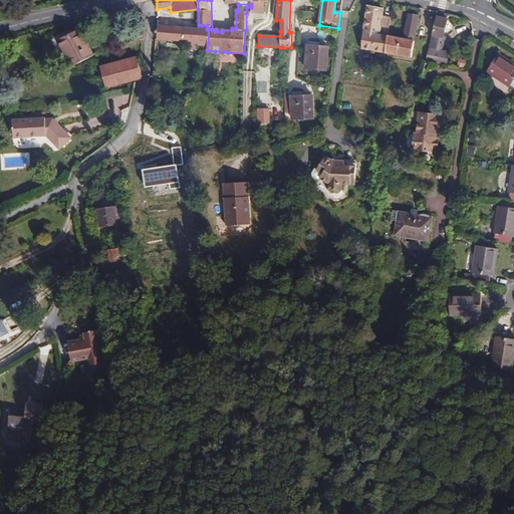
[(264,13),(264,2),(254,1),(251,1),(251,4),(251,7),(247,7),(246,13),(264,13)]
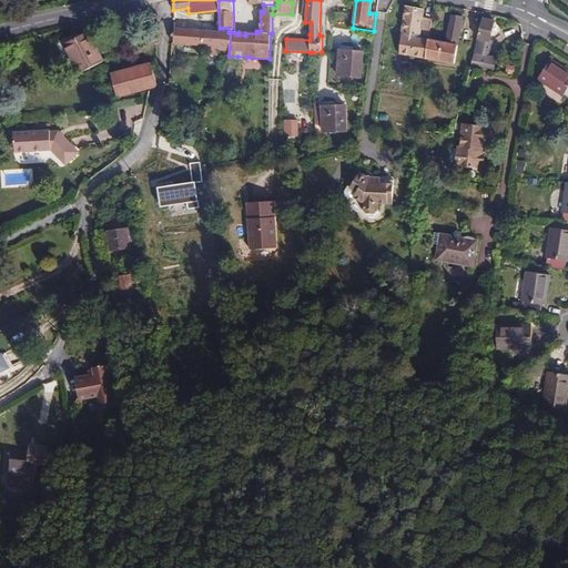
[(428,40),(432,18),(423,17),(424,9),(405,6),(399,54),(425,59),(428,40)]
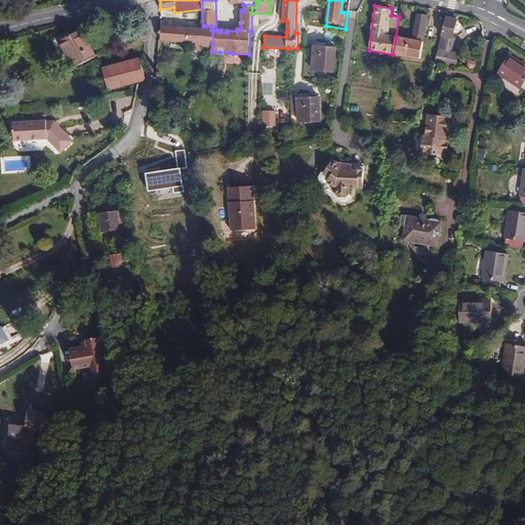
[(458,14),(448,11),(442,36),(445,37),(453,39),(458,14)]
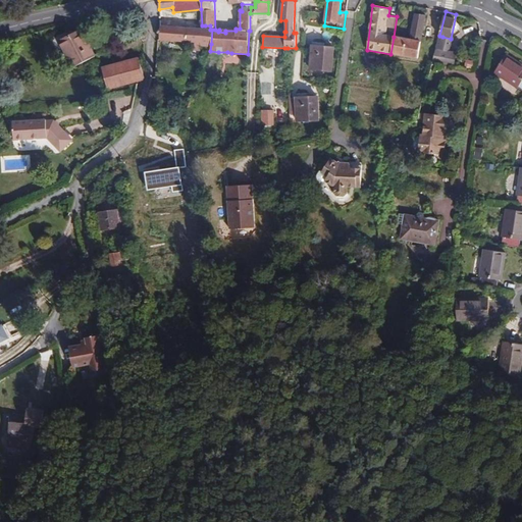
[(410,40),(394,37),(390,54),(418,59),(420,42),(425,14),(415,13),(410,40)]
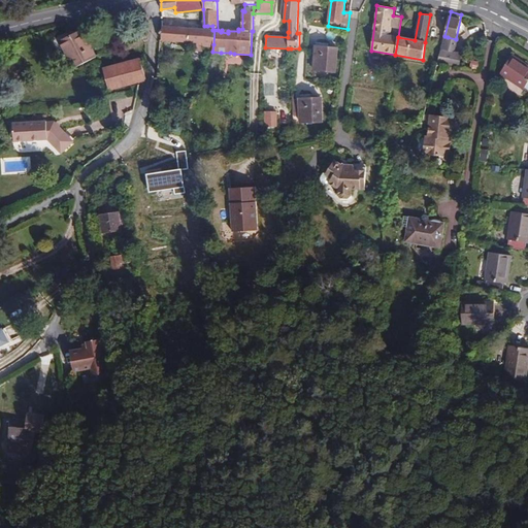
[(193,42),(192,51),(202,52),(203,43),(213,44),(215,30),(212,30),(207,29),(162,26),(161,40),(193,42)]
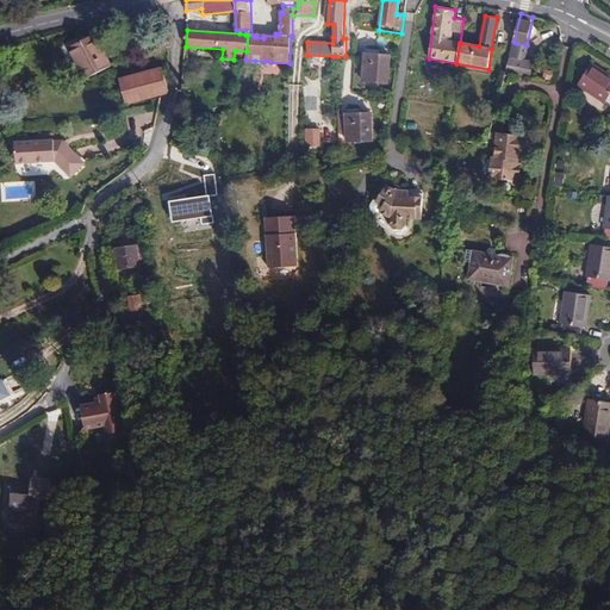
[(70,49),(86,79),(111,66),(95,36),(70,49)]
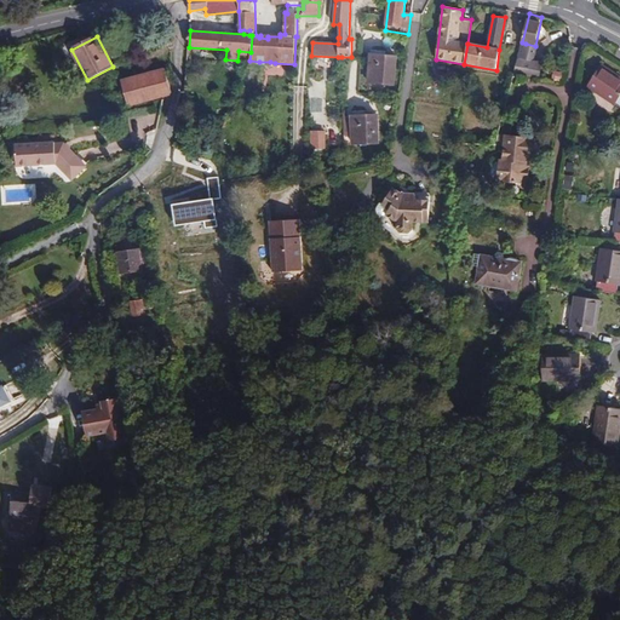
[(395,85),(397,57),(371,53),(368,82),(395,85)]
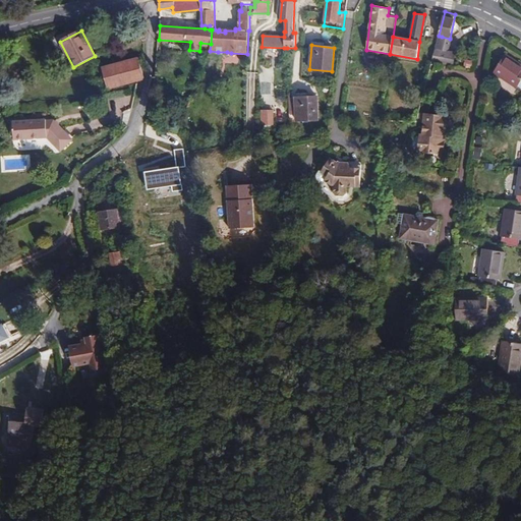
[(442,51),(435,49),(431,62),(439,63),(442,51)]
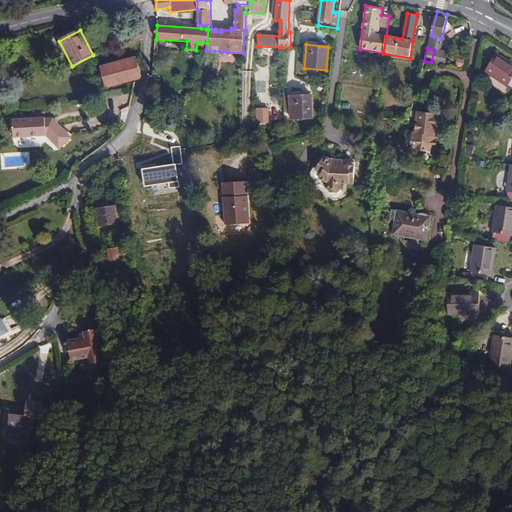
[(431,62),(445,65),(448,53),(434,50),(431,62)]
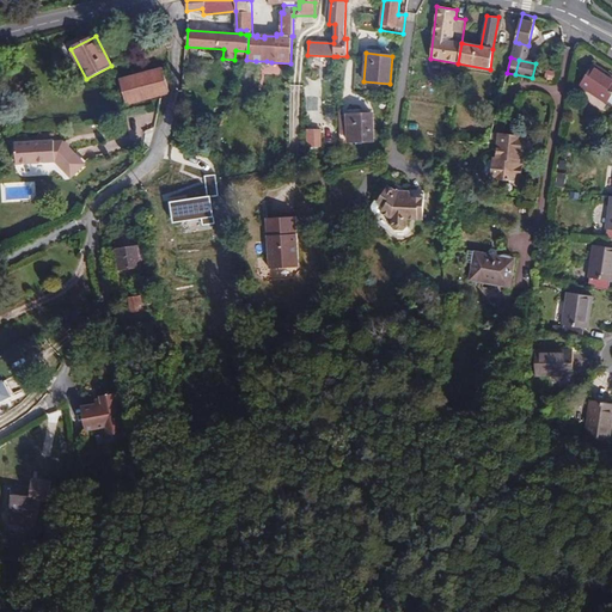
[(607,103),(611,105),(611,75),(594,63),(579,85),(607,104),(607,103)]
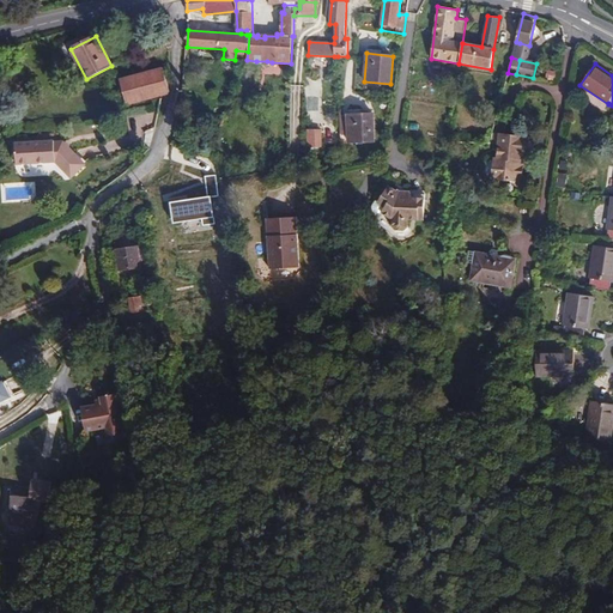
[(170,92),(163,68),(147,73),(146,68),(135,72),(137,76),(120,80),(123,92),(115,95),(119,105),(170,92)]
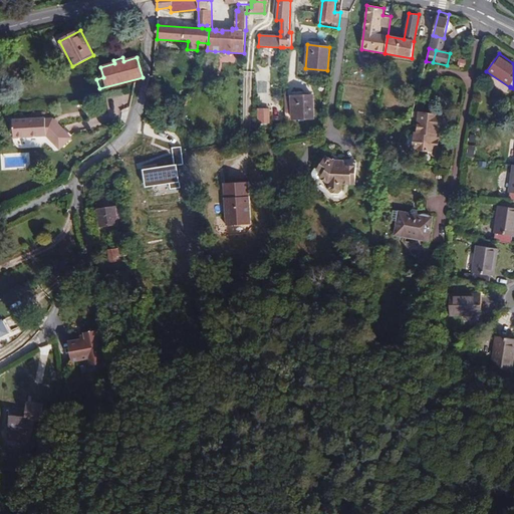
[(466,68),(467,60),(459,59),(457,66),(466,68)]
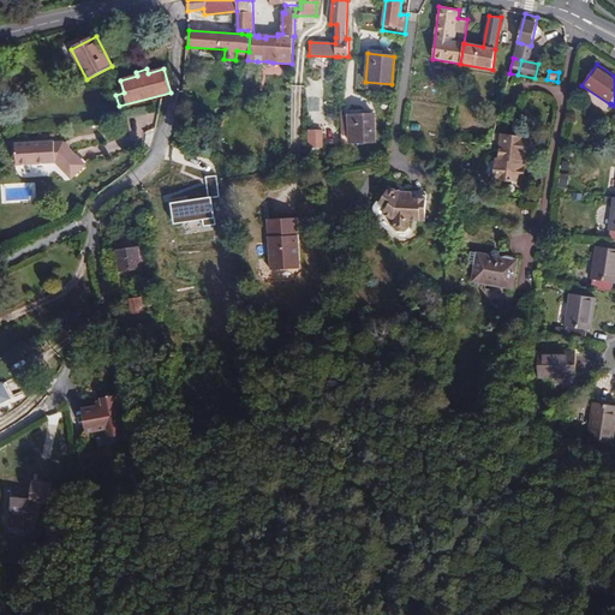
[(341,117),(341,135),(348,135),(350,143),(376,142),(375,114),(348,115),(348,117),(341,117)]
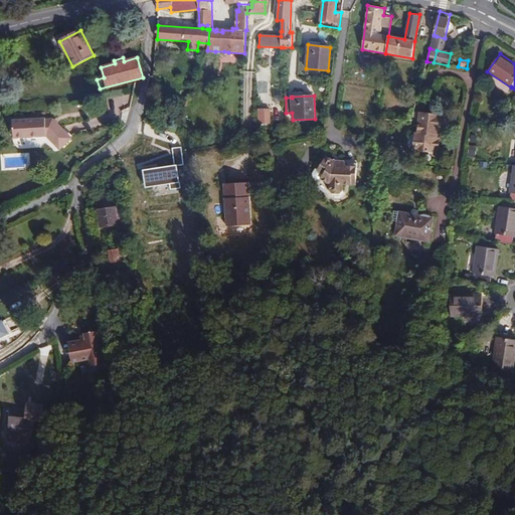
[(269,110),(260,110),(260,123),(269,123),(269,110)]
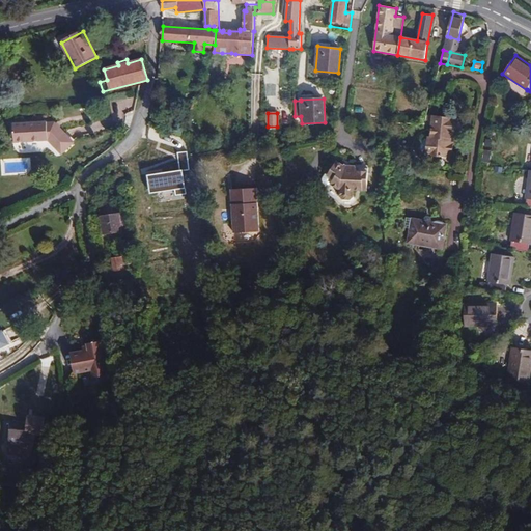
[(426,156),(450,158),(450,154),(452,152),(453,146),(451,142),(451,134),(454,134),(456,135),(458,117),(434,115),(432,124),(431,137),(428,136),(427,139),(422,138),(420,140),(418,150),(420,154),(426,154),(426,156)]
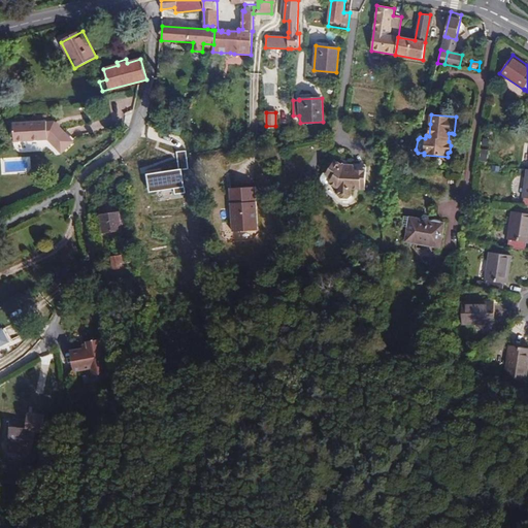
[(422,124),(430,124),(431,114),(425,114),(422,124)]
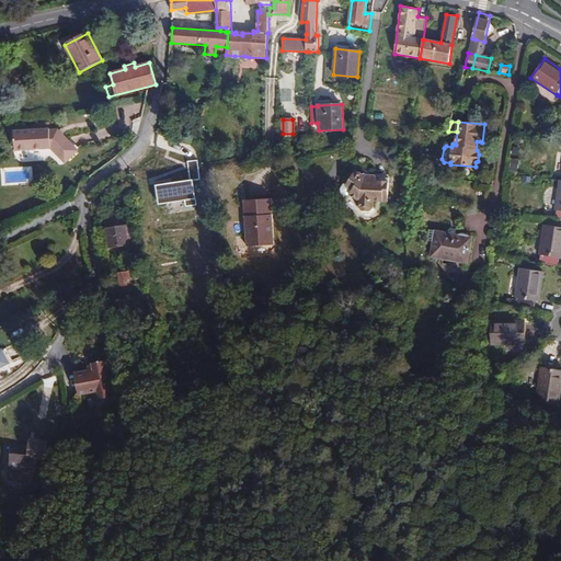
[(14,130),(15,150),(50,148),(65,163),(78,150),(58,129),(50,130),(49,128),(14,130)]
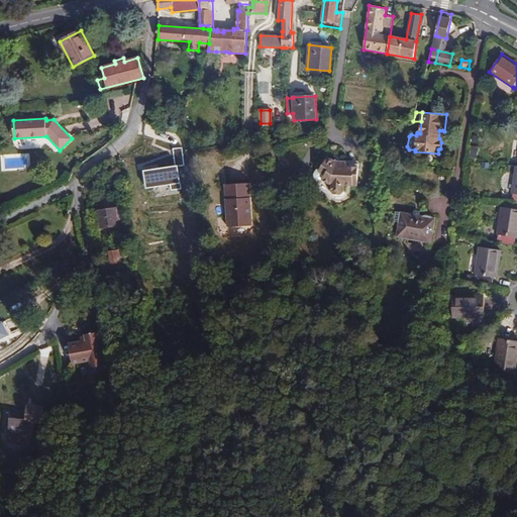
[(470,153),(478,156),(479,147),(472,145),(470,153)]
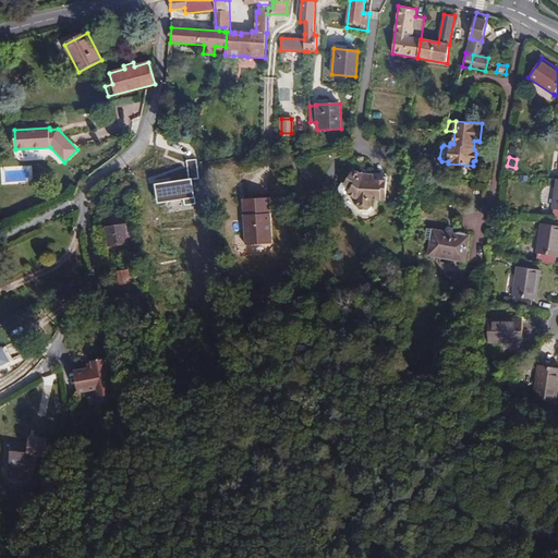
[(201,178),(197,158),(187,159),(190,179),(157,184),(160,203),(185,199),(186,206),(197,204),(194,179),(201,178)]
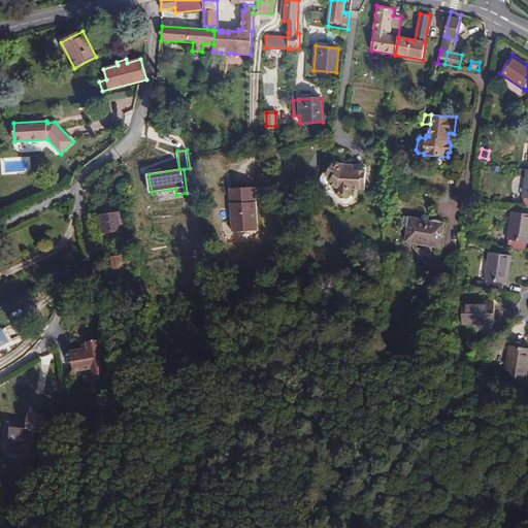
[(369,192),(370,169),(356,169),(356,170),(348,170),(348,169),(338,163),(331,175),(337,179),(333,186),(342,192),(342,198),(345,201),(353,201),(356,198),(356,191),(369,192)]
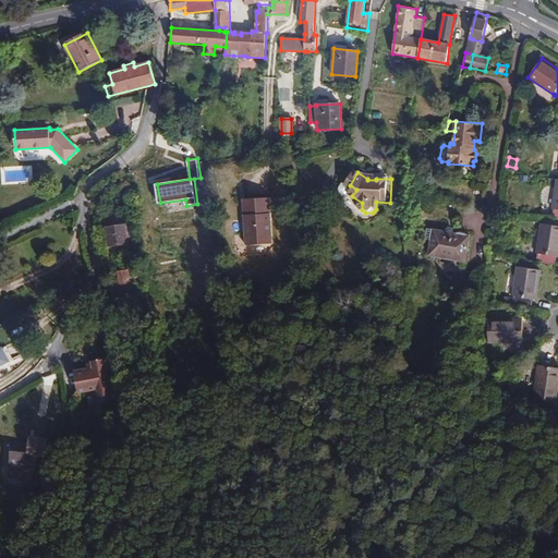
[(349,197),(352,196),(356,190),(350,185),(347,186),(343,192),(344,195),(349,197)]
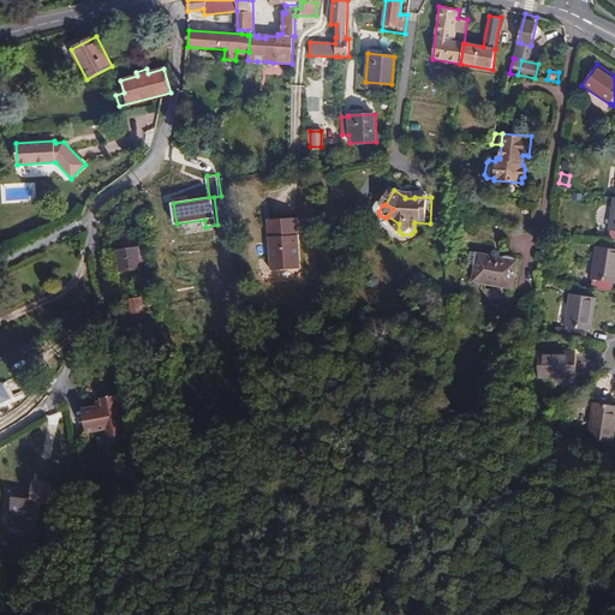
[(299,268),(296,218),(266,220),(269,270),(299,268)]
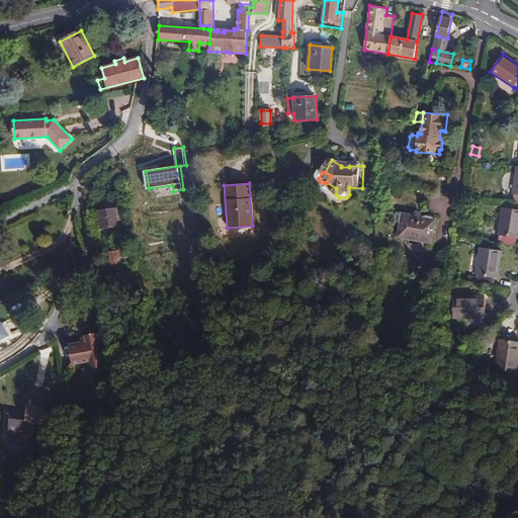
[(517,238),(517,209),(502,207),(497,235),(499,235),(498,243),(515,245),(517,238)]
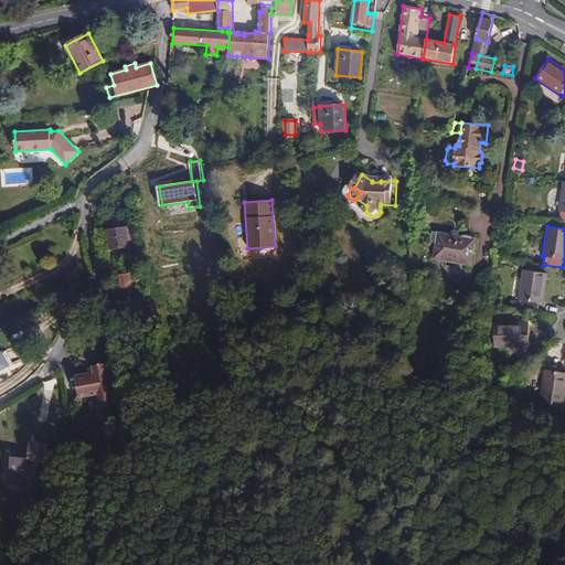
[(110,248),(129,246),(128,228),(108,231),(110,248)]
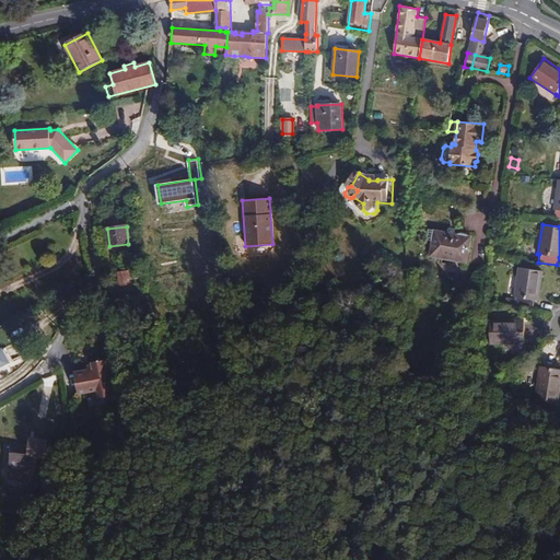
[(467,263),(471,236),(429,229),(427,240),(432,241),(430,256),(467,263)]
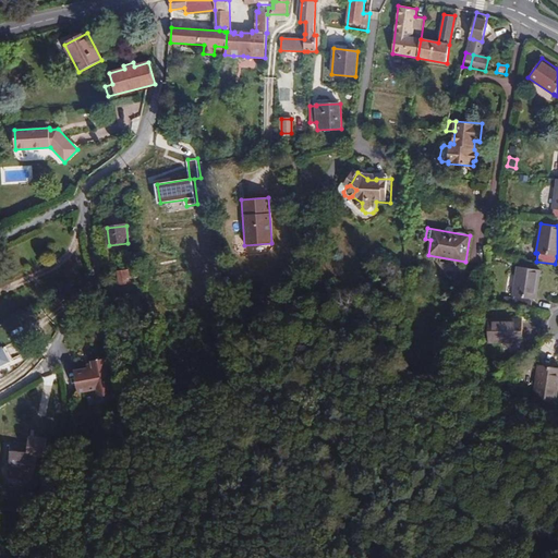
[(536,300),(541,269),(518,266),(512,296),(513,296),(512,304),(531,307),(533,300),(536,300)]
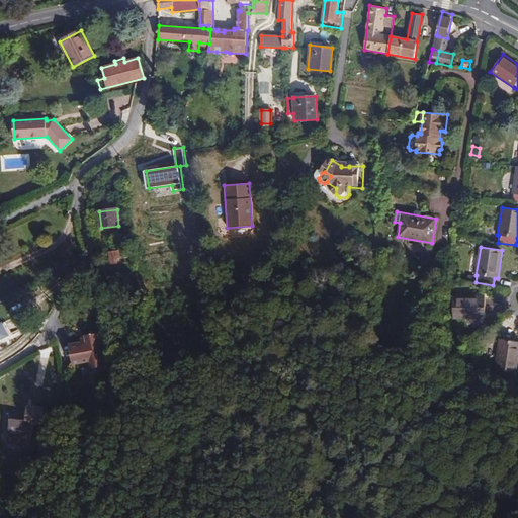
[(72,265),(69,249),(61,250),(64,267),(72,265)]
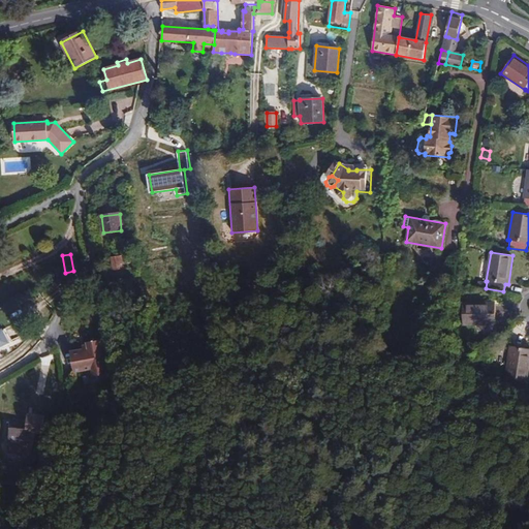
[(131,262),(130,254),(111,257),(113,270),(122,269),(121,265),(131,262)]
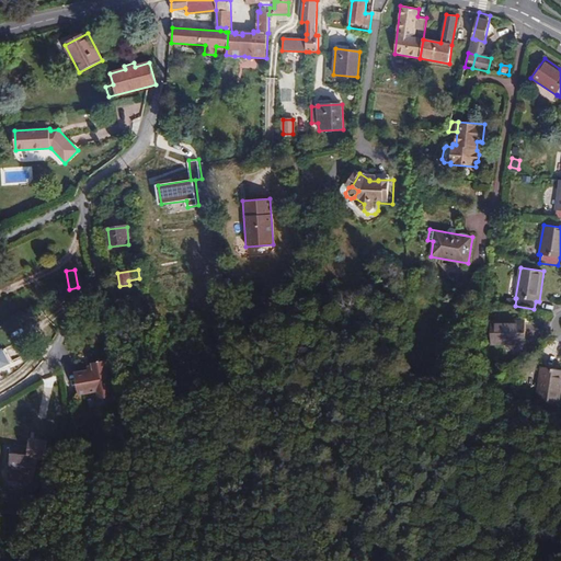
[(526,344),(525,321),(490,321),(491,345),(526,344)]
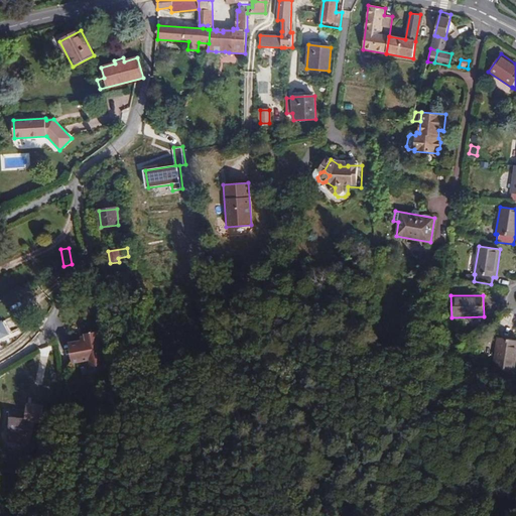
[(0,337),(10,333),(4,320),(0,323),(0,352),(3,350),(0,344),(0,337)]
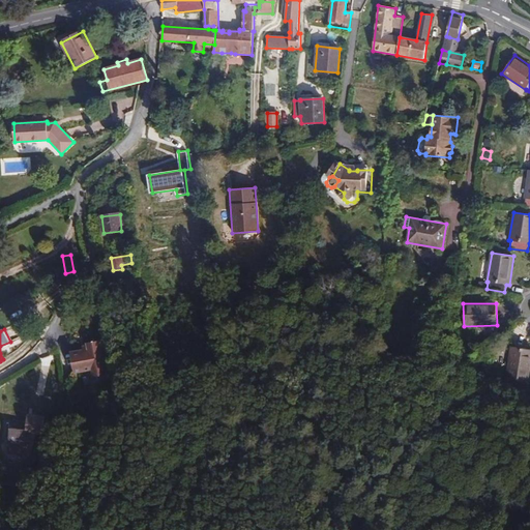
[(70,352),(75,373),(92,370),(93,378),(107,376),(100,341),(87,343),(87,345),(88,349),(84,349),(70,352)]
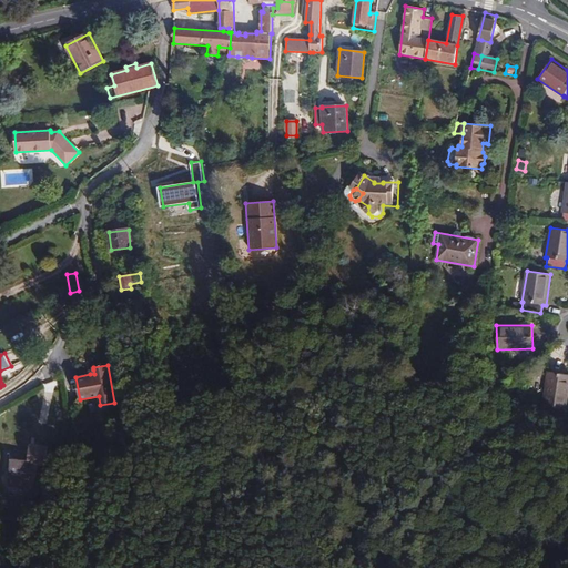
[(567,409),(567,399),(567,374),(548,371),(543,406),(567,409)]
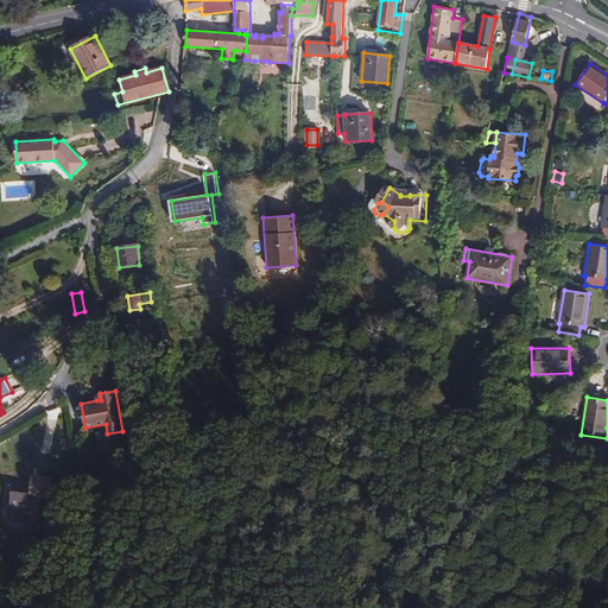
[(29,521),(32,495),(13,493),(11,520),(29,521)]
